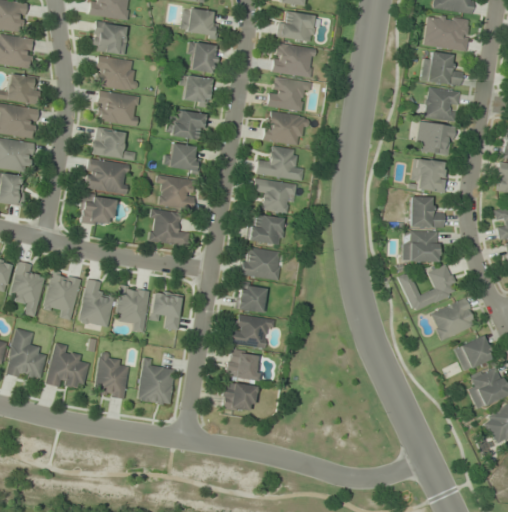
[(0,0),(0,29),(23,34),(28,4),(0,0)]
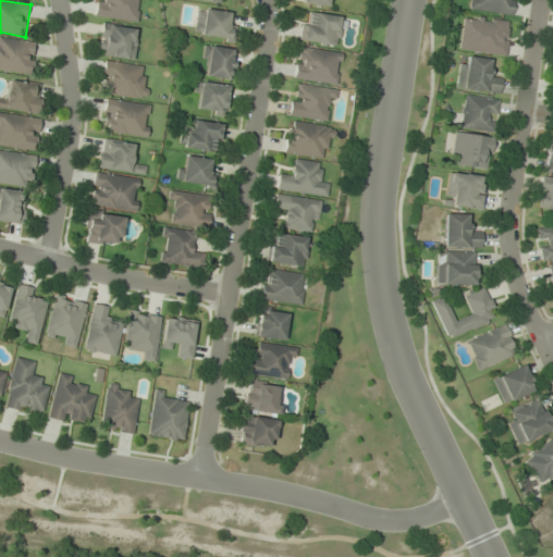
[(144,0),(99,0),(97,16),(140,23),(144,0)]
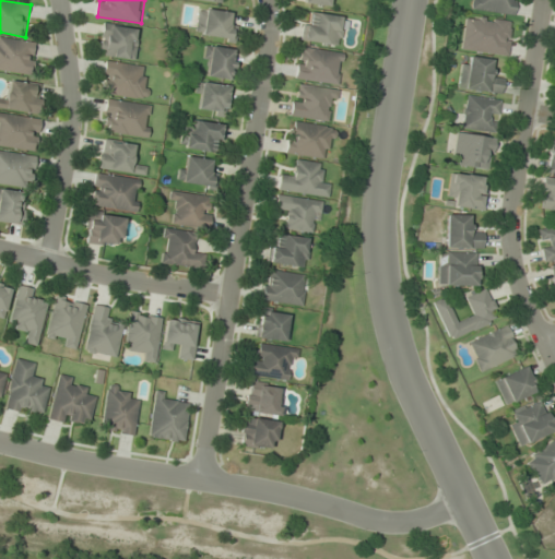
[(519,0),(475,0),(474,10),(517,15),(519,0)]
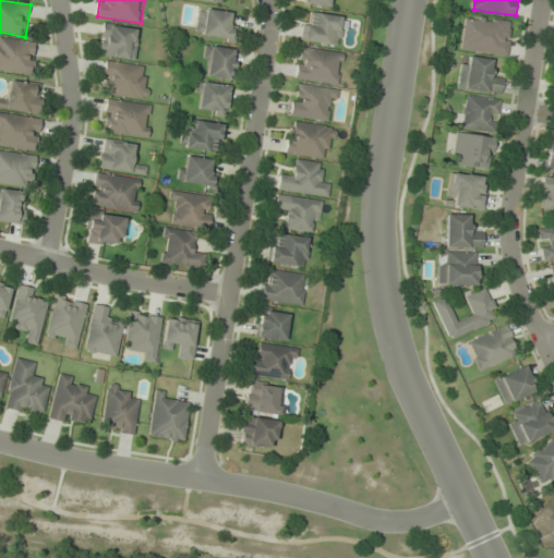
[(199,36),(235,38),(237,12),(201,10),(199,36)]
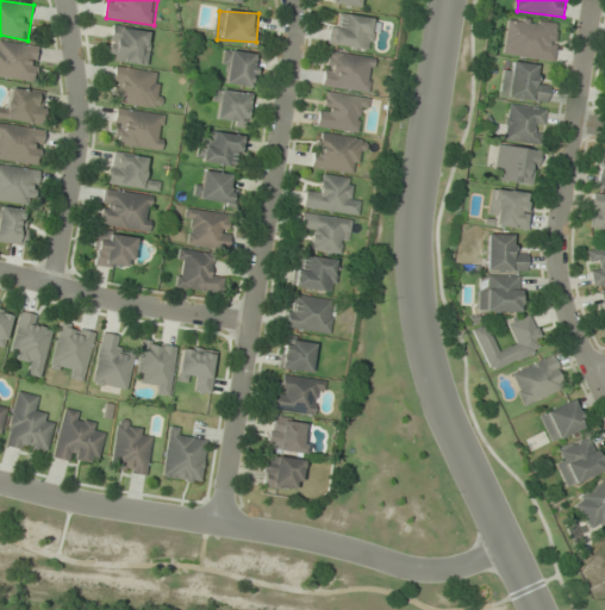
[(334,45),(375,49),(379,18),(337,14),(334,45)]
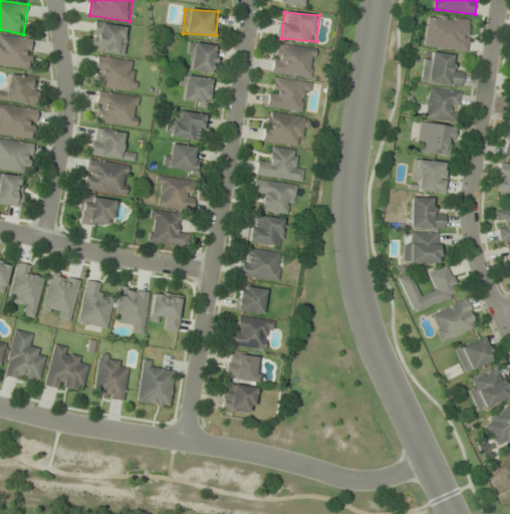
[(426,45),(468,52),(474,20),(431,13),(426,45)]
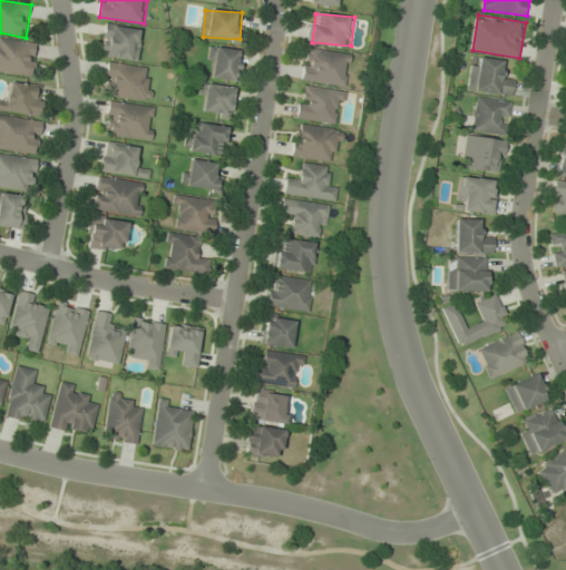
[(104,57),(139,60),(143,29),(107,26),(104,57)]
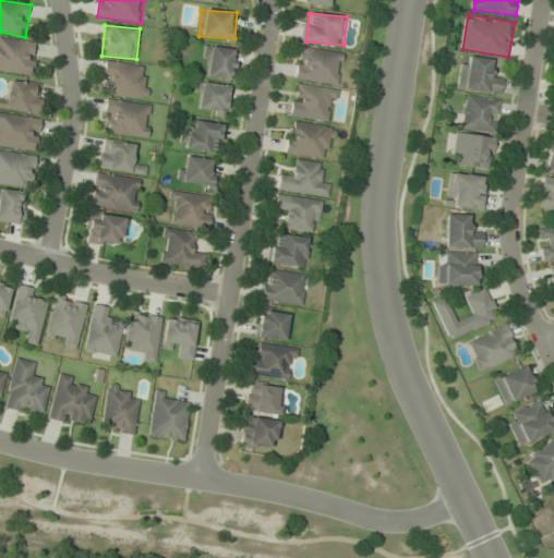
[(0,70),(33,76),(39,45),(0,36),(0,70)]
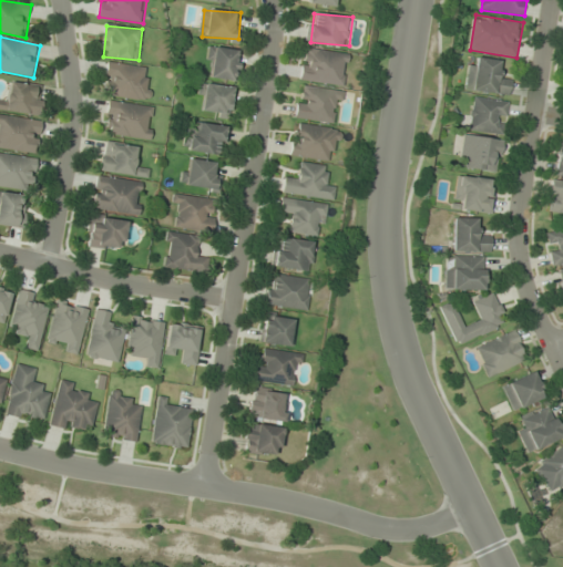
[(238,82),(243,52),(212,47),(208,69),(211,70),(210,76),(238,82)]
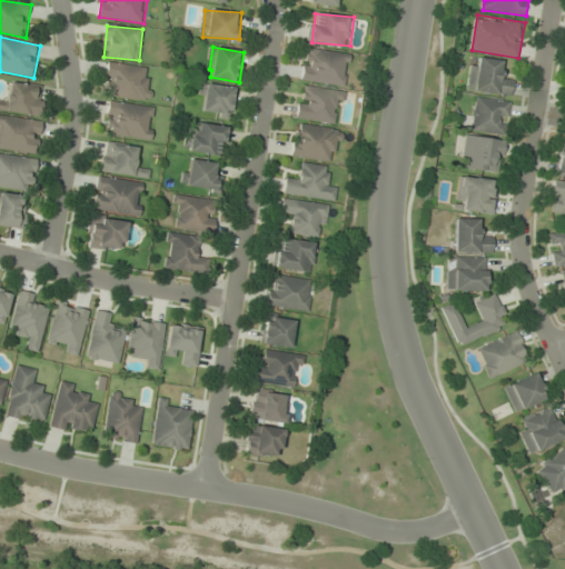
[(303,80),(346,88),(352,55),(308,48),(303,80)]
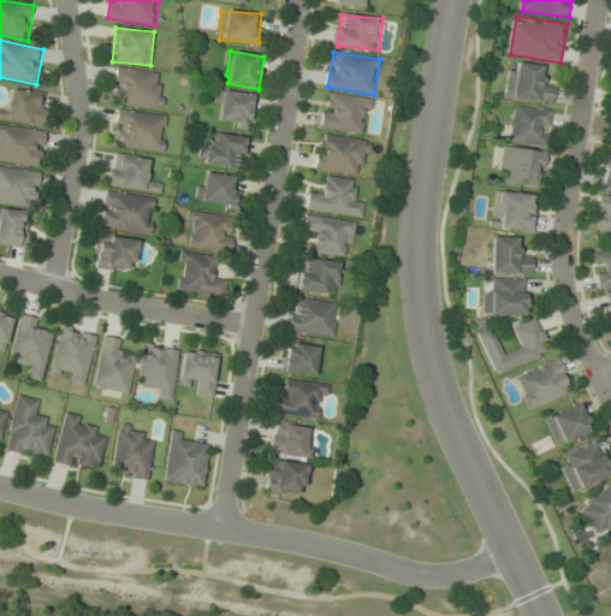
[(508,98),(555,104),(557,82),(546,81),(549,66),(520,63),(518,71),(511,70),(508,98)]
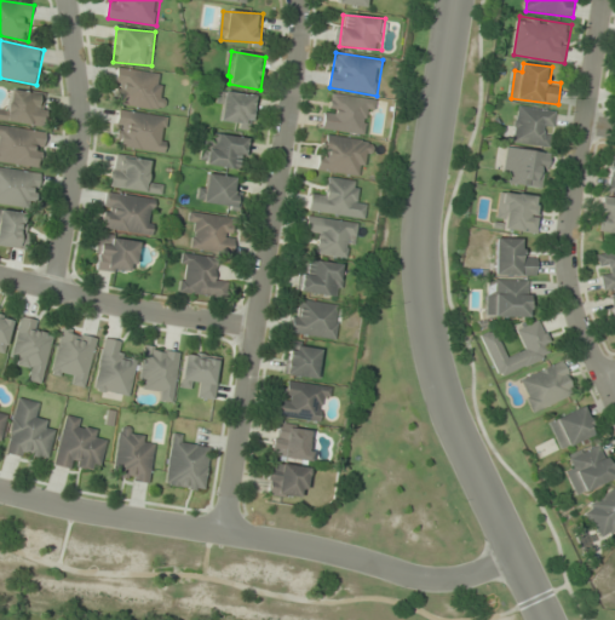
[(167,85),(160,85),(161,72),(118,68),(115,105),(166,109),(167,85)]
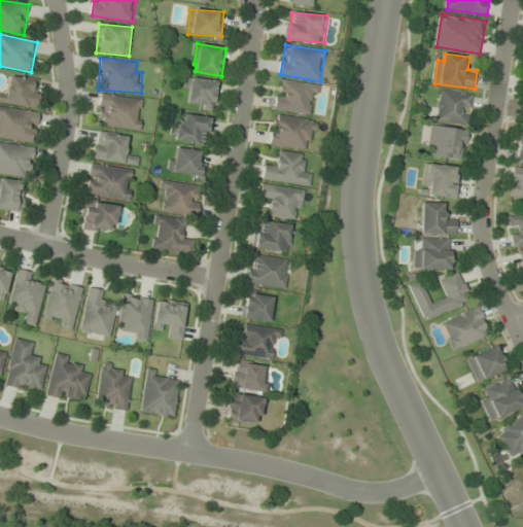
[(7,95),(0,93),(0,102),(38,108),(42,81),(10,77),(7,95)]
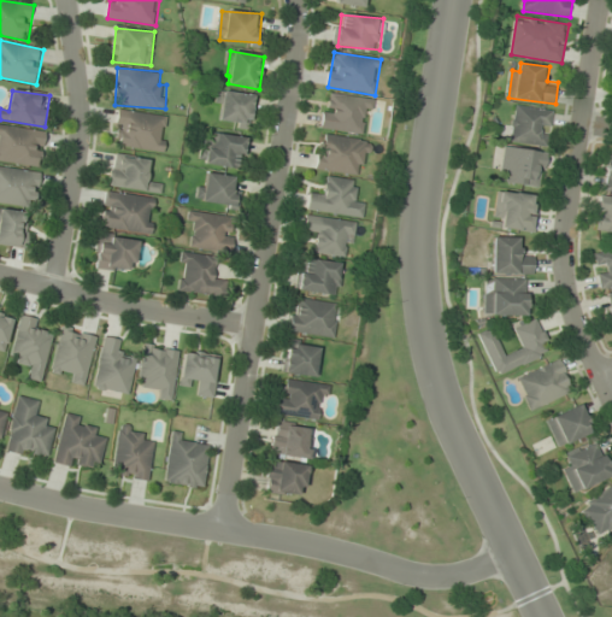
[(257,97),(219,90),(217,109),(223,110),(221,123),(252,128),(257,97)]
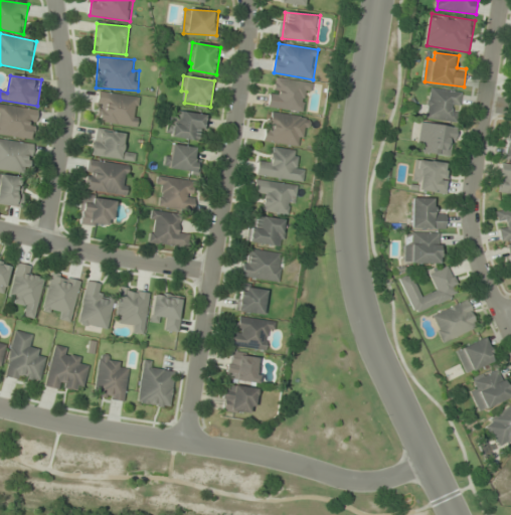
[(270,107),(307,113),(312,82),(274,76),(270,107)]
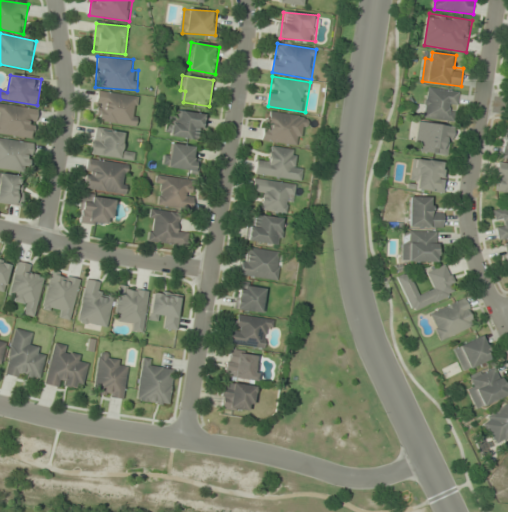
[(461,93),(429,87),(424,116),(456,122),(461,93)]
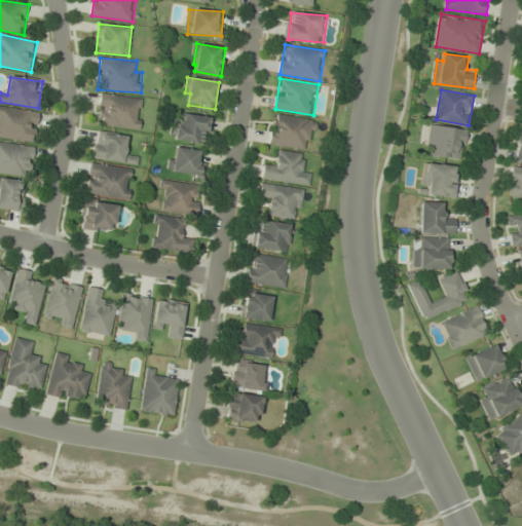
[(145,99),(102,94),(99,124),(142,129),(145,99)]
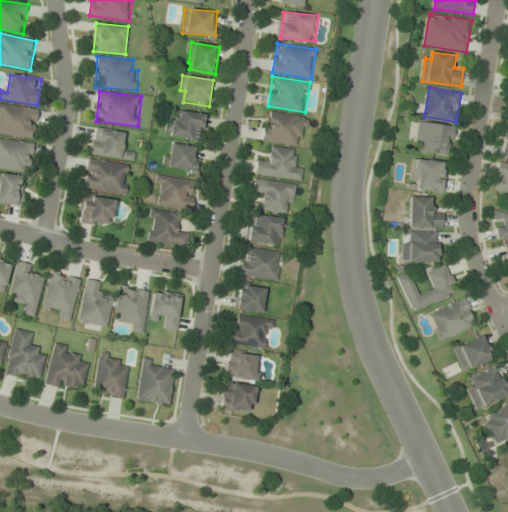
[(39,109),(0,104),(0,134),(35,139),(39,109)]
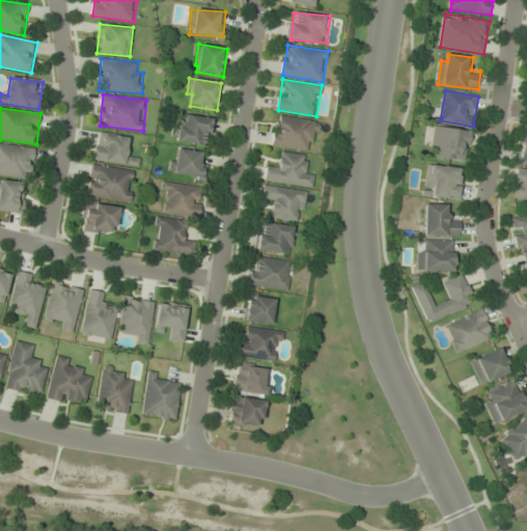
[(309,140),(317,142),(321,121),(277,114),(272,145),(307,151),(309,140)]
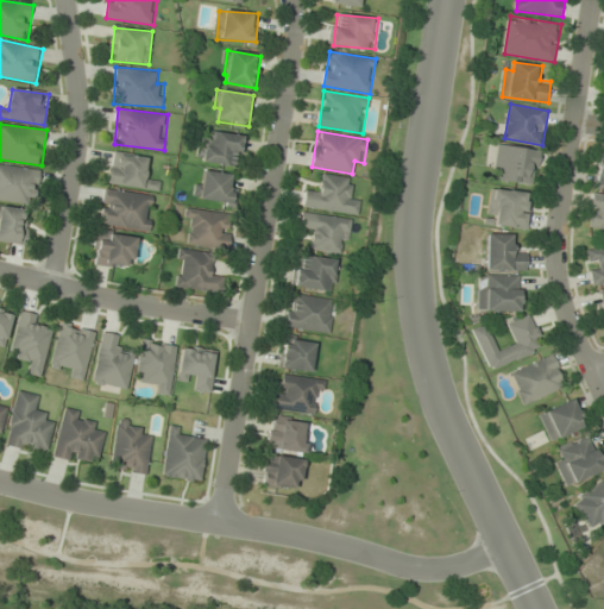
[(205,162),(243,165),(246,136),(208,132),(205,162)]
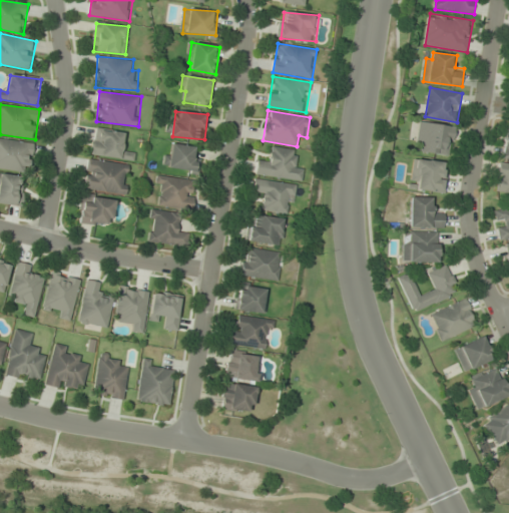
[(451,156),(456,127),(421,121),(417,150),(451,156)]
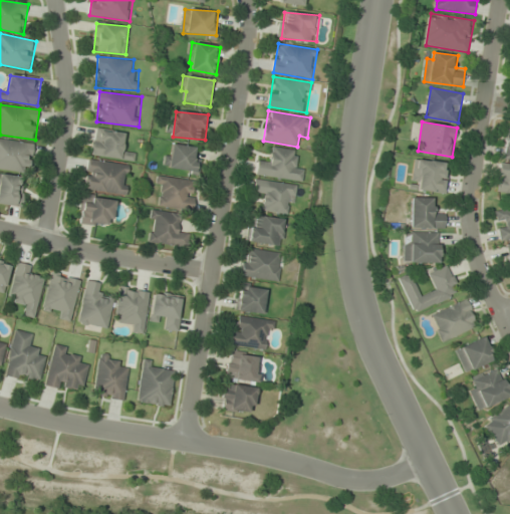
[(136,161),(137,153),(125,152),(128,133),(95,130),(92,156),(136,161)]
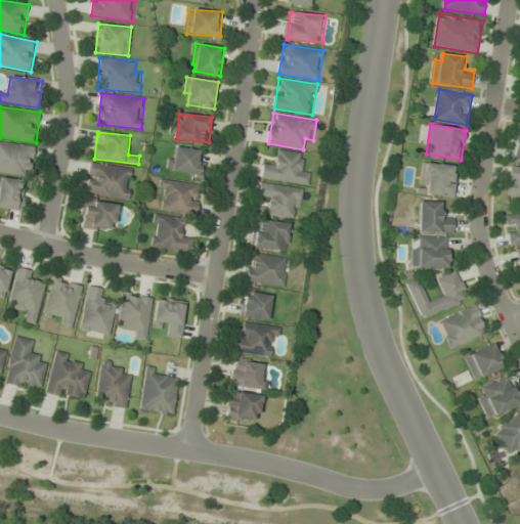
[(36,146),(0,141),(0,172),(31,176),(36,146)]
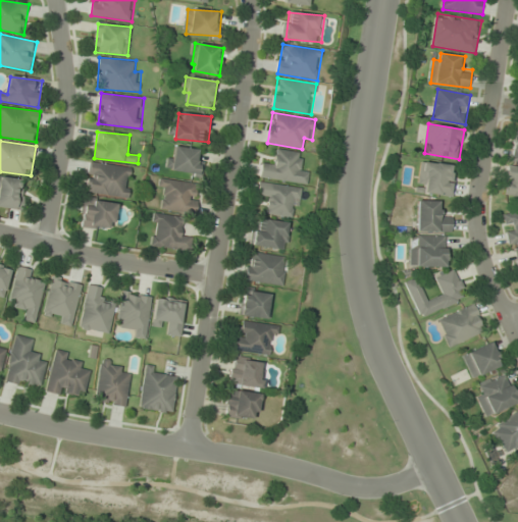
[(202,148),(171,148),(171,172),(202,172),(202,148)]
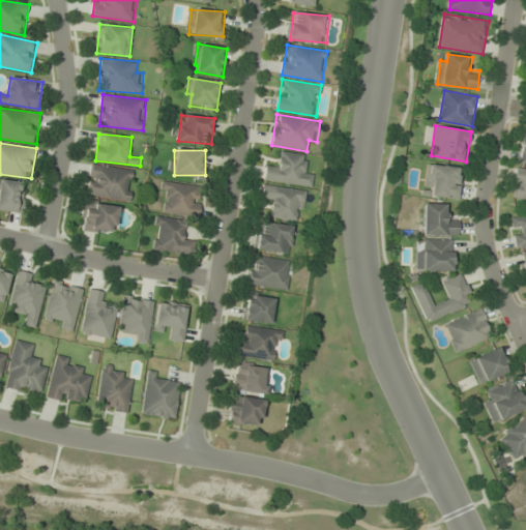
[(305,174),(309,155),(281,151),(279,168),(267,166),(265,181),(314,187),(315,175),(305,174)]
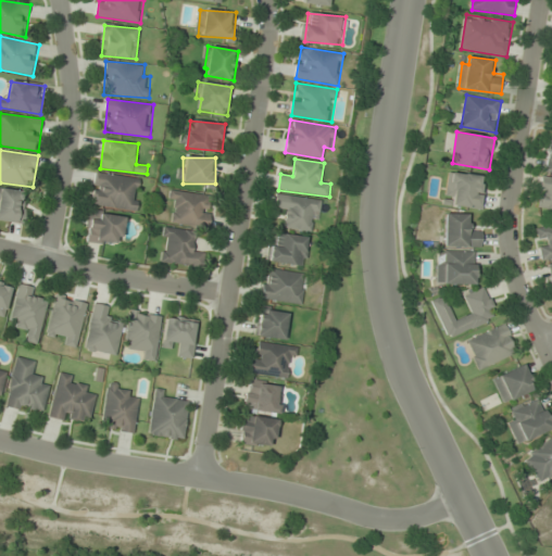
[(92,205),(138,211),(142,178),(97,172),(92,205)]
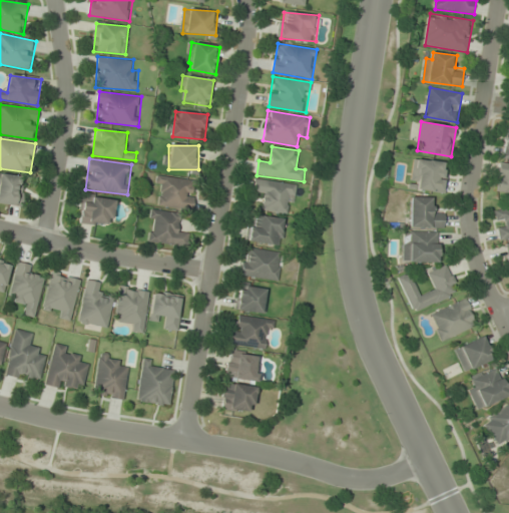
[(413,190),(447,191),(448,161),(414,160),(413,190)]
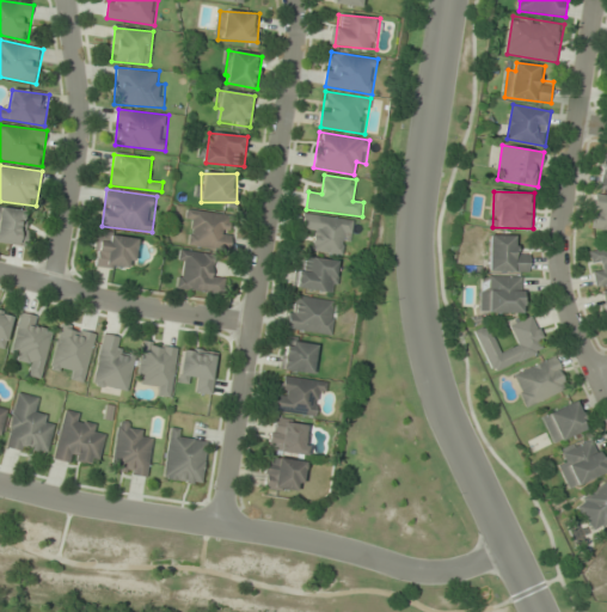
[(606,195),(598,194),(593,230),(606,231),(606,195)]
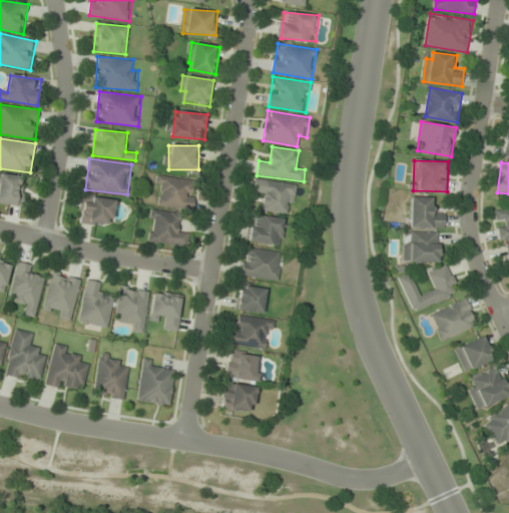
[(0,203),(24,206),(27,177),(0,173),(0,203)]
